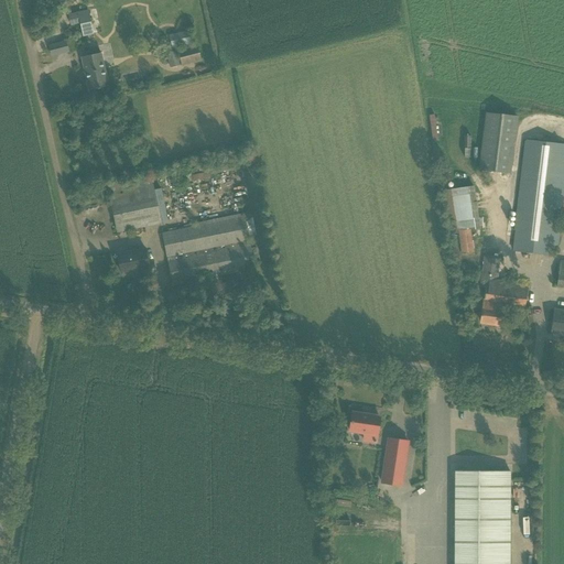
[(78,13),(68,15),(71,25),(80,23),(84,36),(94,34),(88,10),(78,12),(78,13)]
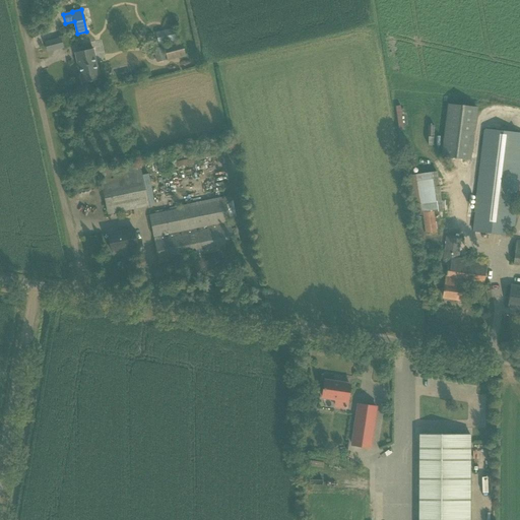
[(43,41),(44,52),(61,50),(60,39),(43,41)]
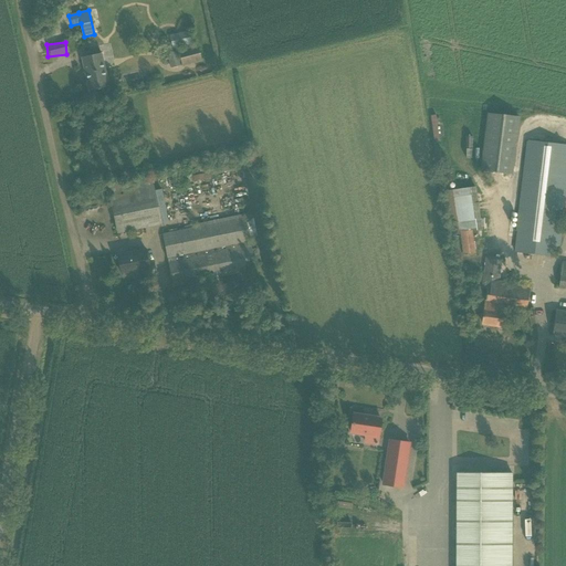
[(207,45),(179,51),(182,66),(202,62),(201,60),(210,58),(207,45)]
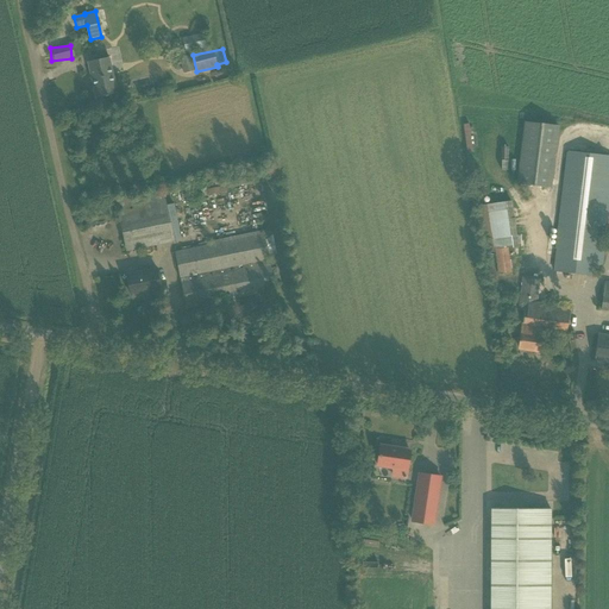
[(88,62),(96,99),(118,93),(110,57),(88,62)]
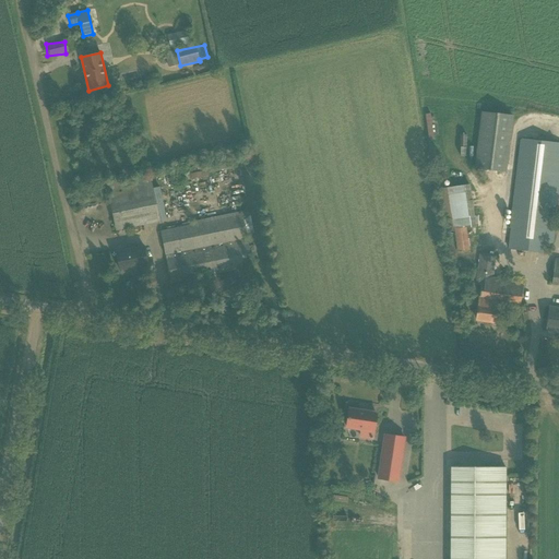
[(475,169),(506,173),(512,116),(480,111),(475,169)]
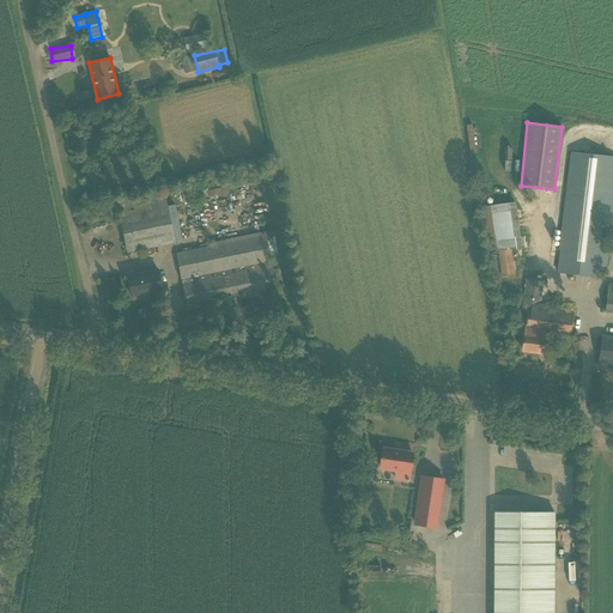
[(559,260),(557,273),(600,278),(601,267),(606,267),(612,208),(612,157),(571,152),(559,260)]
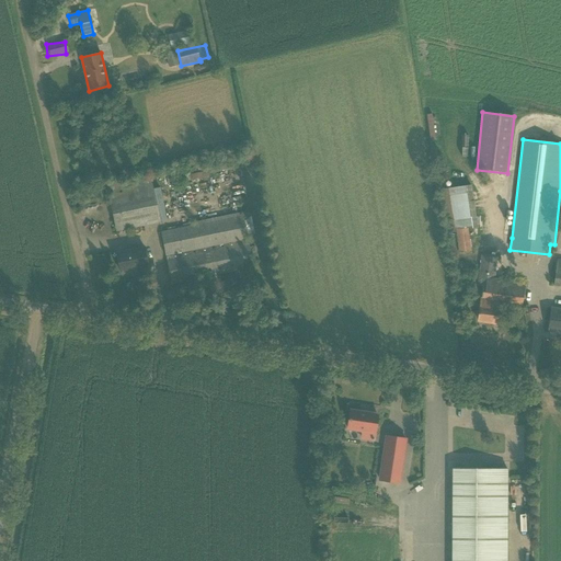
[(109,190),(116,230),(160,221),(151,181),(109,190)]
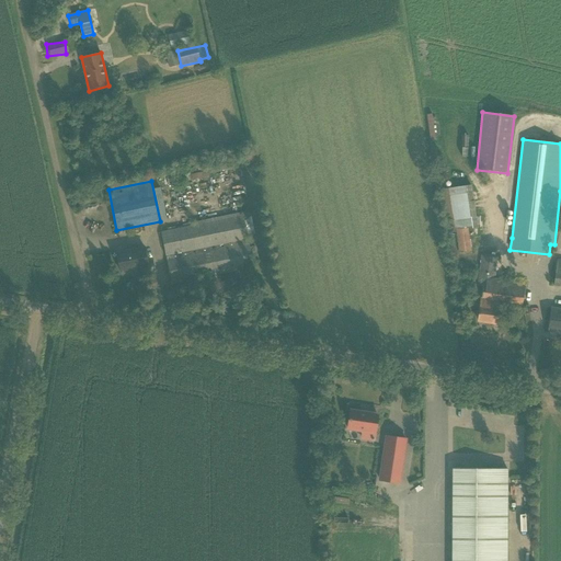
[(162,232),(172,284),(253,267),(252,263),(259,262),(255,245),(249,247),(247,236),(253,235),(250,218),(243,219),(242,213),(194,222),(195,226),(162,232)]
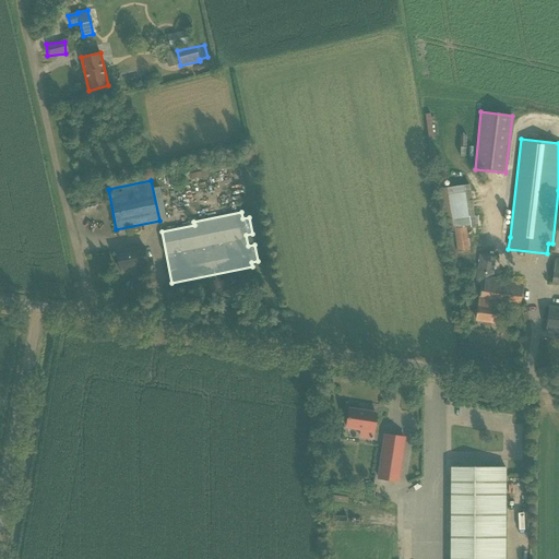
[(467,228),(454,230),(458,252),(471,250),(467,228)]
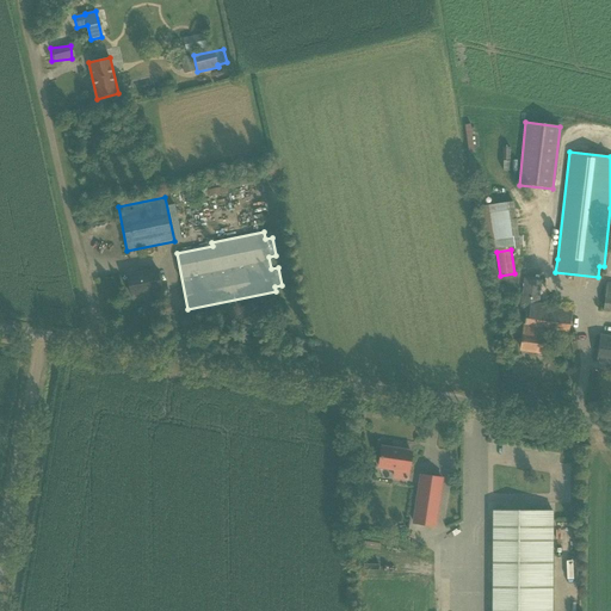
[(128,276),(131,297),(161,290),(158,270),(144,272),(146,276),(141,277),(140,273),(128,276)]
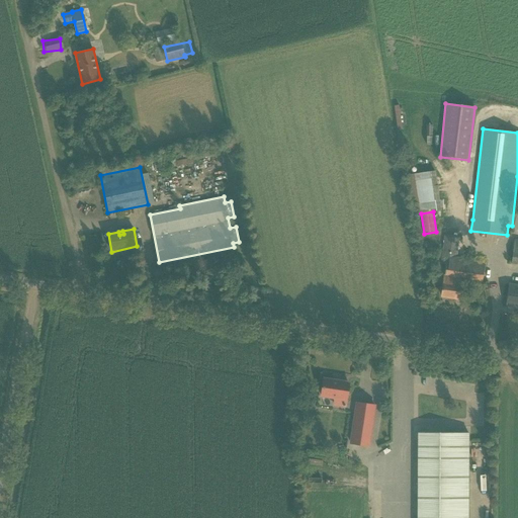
[(444,235),(441,263),(446,264),(443,286),(441,296),(460,299),(463,279),(482,282),(483,272),(485,261),(457,257),(460,237),(444,235)]
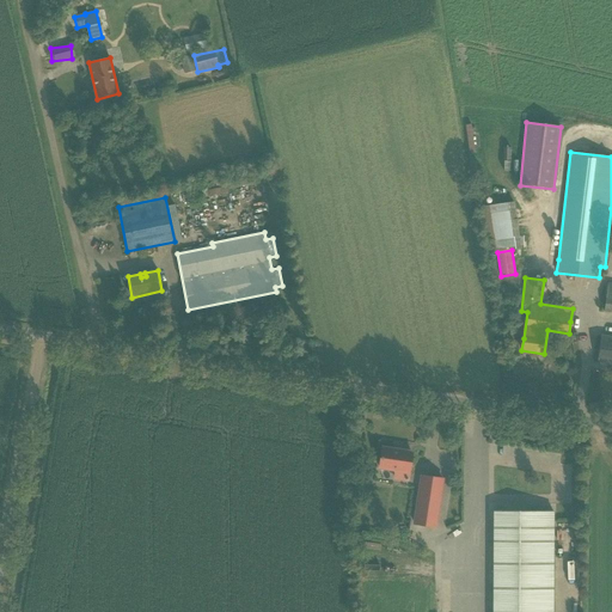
[(599,361),(611,362),(611,336),(603,335),(599,361)]
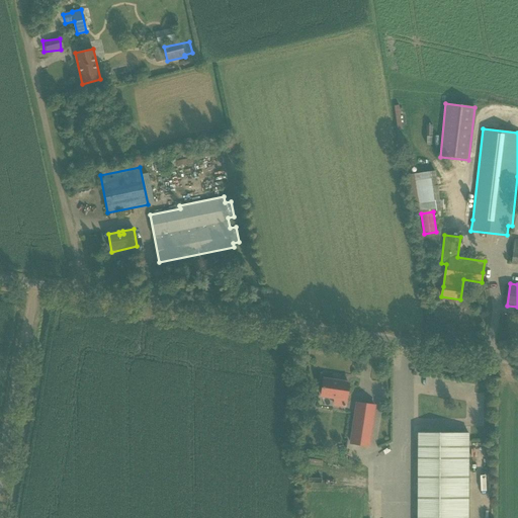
[(428,296),(427,305),(438,306),(439,297),(438,297),(439,294),(434,293),(433,297),(428,296)]
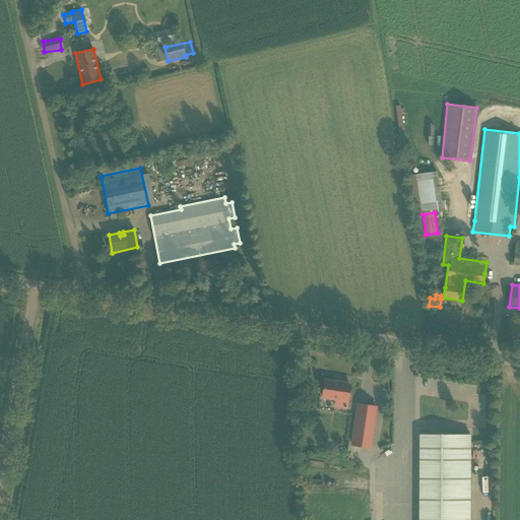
[(335,406),(346,408),(350,385),(325,381),(323,397),(336,400),(335,406)]
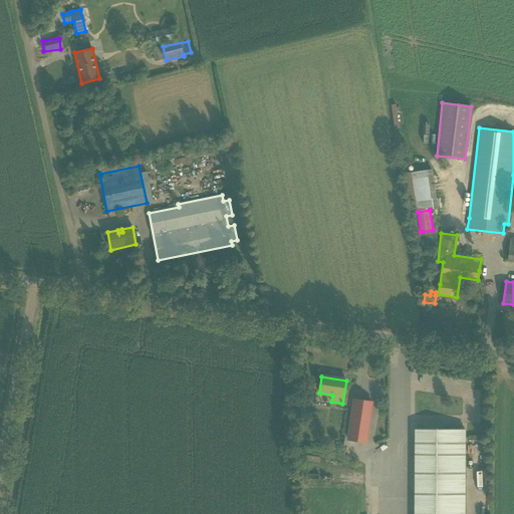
[(347,440),(365,443),(371,403),(353,400),(347,440)]
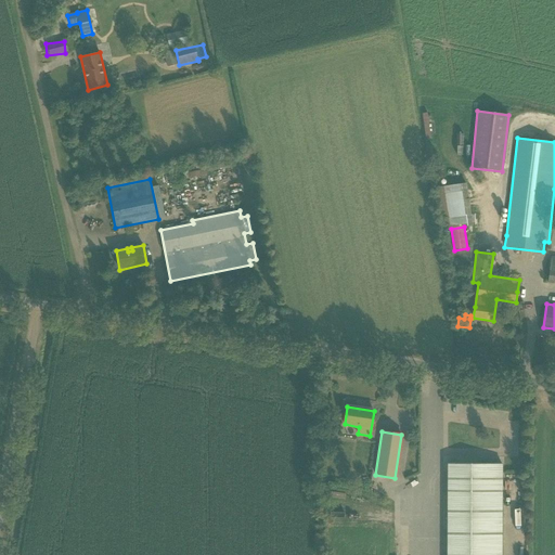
[(447,554),(501,554),(502,464),(448,464),(447,554)]
